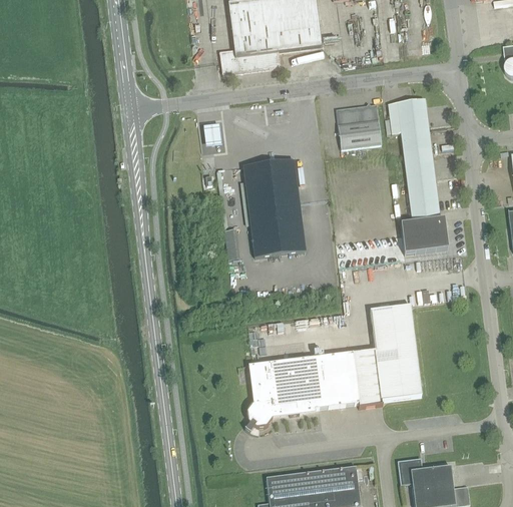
[(279,50),(323,44),(317,0),(228,0),(234,48),(219,50),(222,72),(281,64),(279,50)]
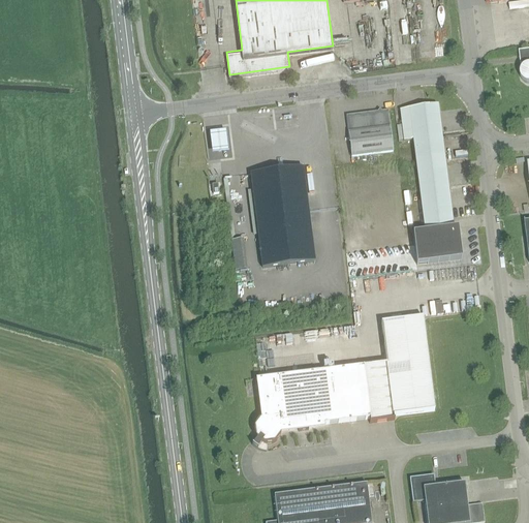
[(526,59),(526,60),(528,59),(528,44),(519,45),(520,60),(526,59)]
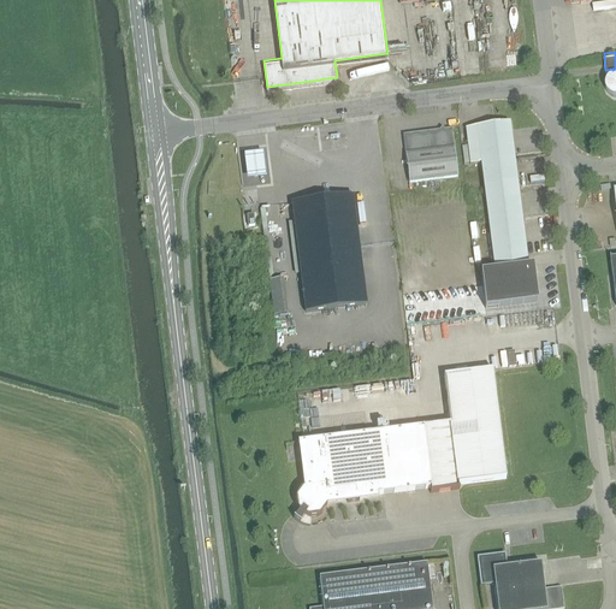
[(469,158),(514,152),(509,116),(465,122),(469,158)]
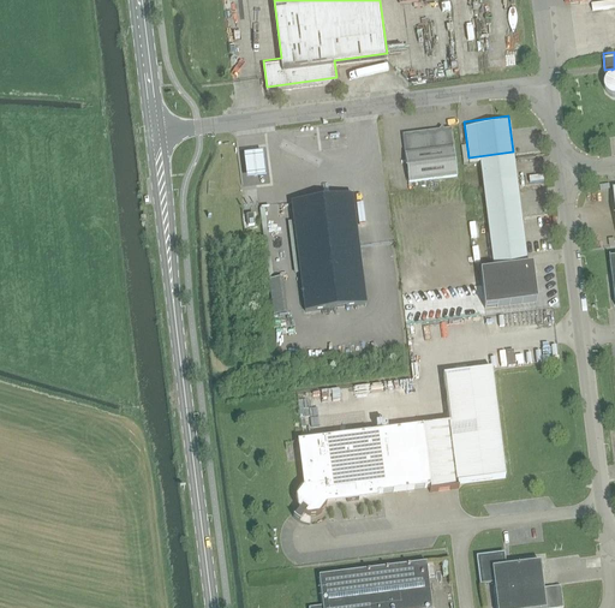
[(410,176),(458,170),(452,121),(404,127),(410,176)]
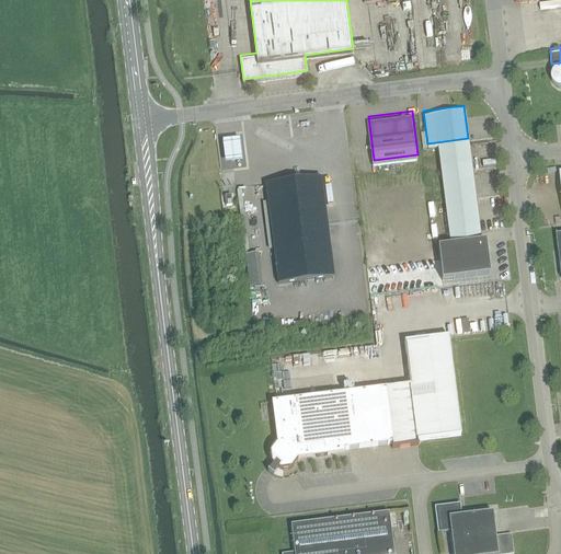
[(239,133),(221,135),(225,157),(242,154),(239,133)]
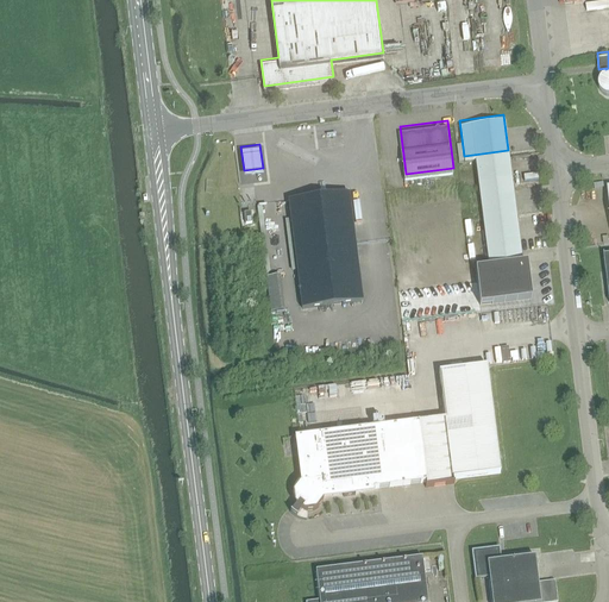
[(478,179),(510,174),(508,150),(464,156),(475,155),(478,179)]
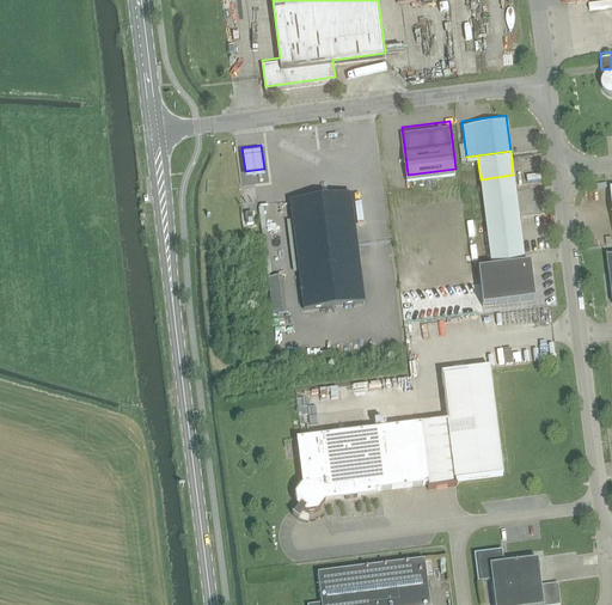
[(485,214),(518,211),(513,175),(481,179),(485,214)]
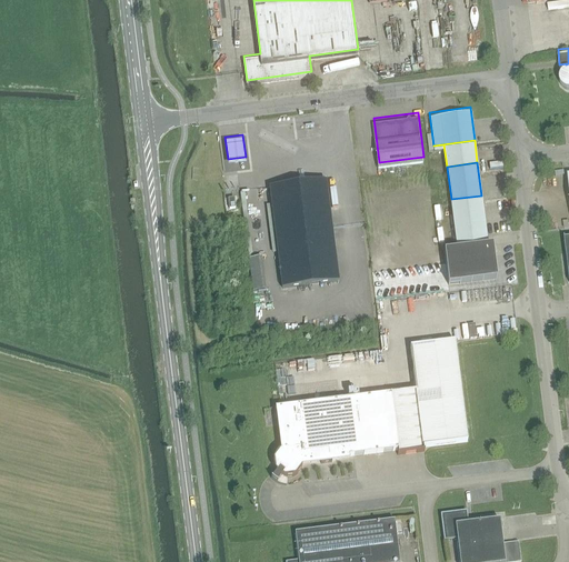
[(283,281),(339,273),(327,174),(271,181),(283,281)]
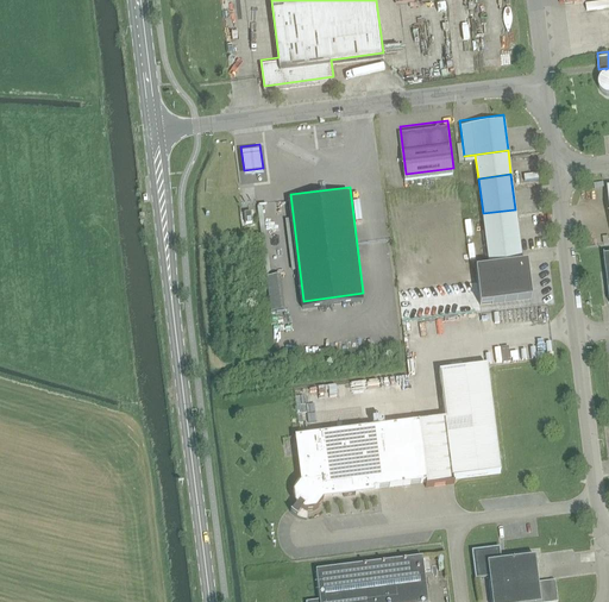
[(521,256),(515,209),(483,213),(489,261),(475,262),(479,299),(532,292),(527,256),(521,256)]
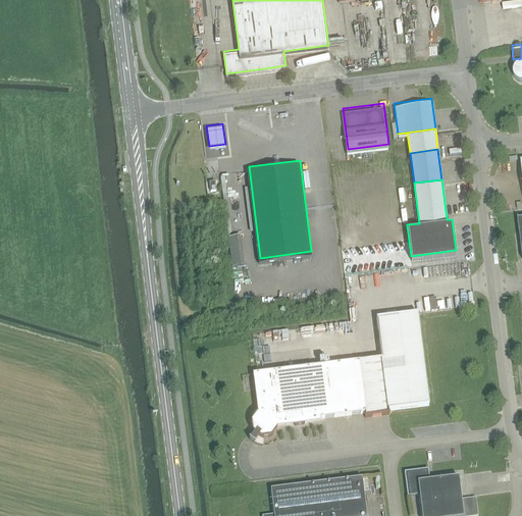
[(241,228),(228,230),(233,260),(246,258),(241,228)]
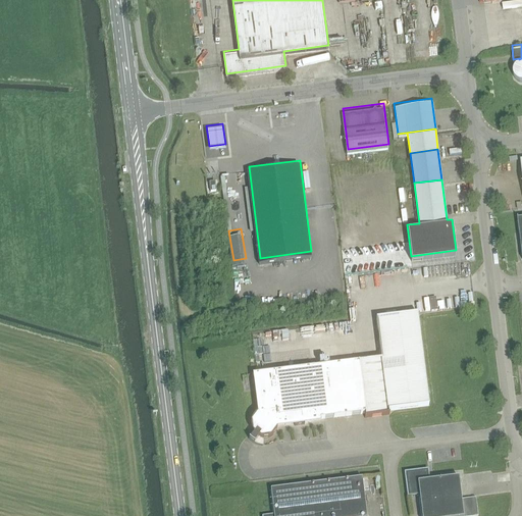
[(388,405),(428,400),(417,308),(376,313),(381,354),(358,357),(359,357),(253,370),(257,370),(261,407),(258,408),(258,407),(256,409),(255,410),(254,411),(253,412),(252,413),(252,414),(252,415),(251,416),(251,417),(251,418),(251,419),(251,420),(251,421),(251,422),(251,423),(251,424),(252,425),(253,426),(254,428),(250,433),(249,433),(250,434),(251,435),(252,436),(254,437),(256,439),(257,440),(258,440),(260,440),(261,432),(263,433),(265,433),(267,432),(268,432),(270,431),(271,430),(273,429),(274,428),(275,427),(276,425),(276,424),(276,423),(277,422),(276,422),(276,419),(365,408),(365,411),(365,412),(389,409),(389,408),(388,408),(388,405)]
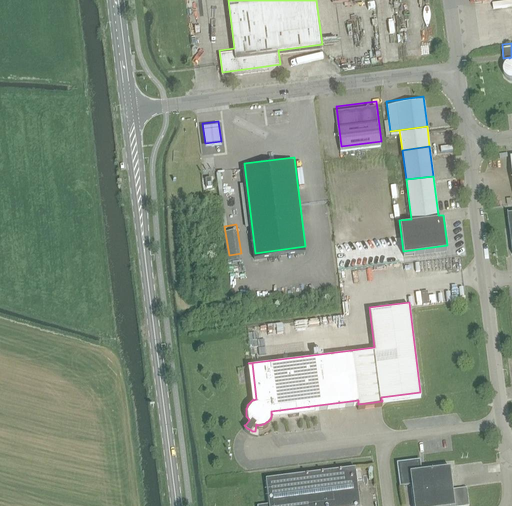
[(466,482),(452,484),(449,463),(419,466),(418,457),(398,459),(401,481),(411,480),(414,505),(427,505),(469,501),(466,482)]
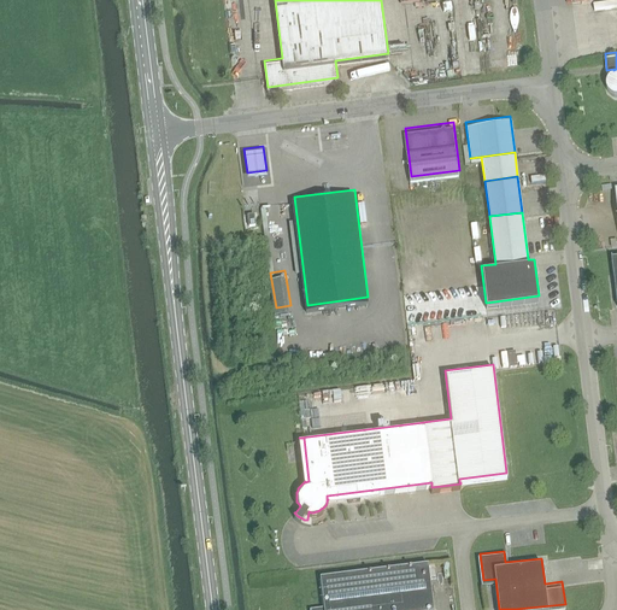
[(406,609),(434,606),(428,558),(319,572),(323,602),(311,604),(312,609),(406,609)]
